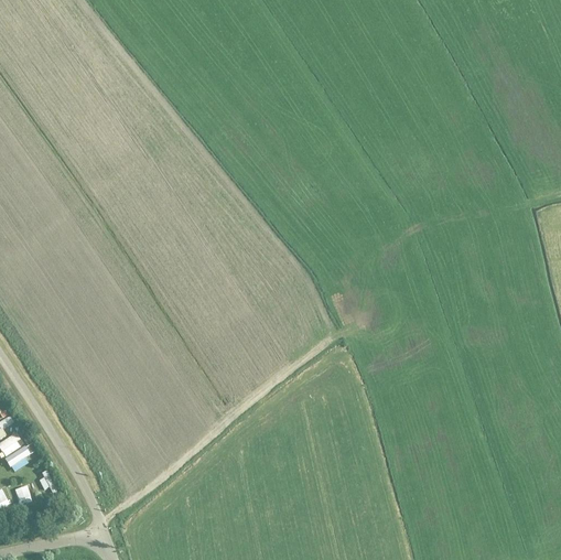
[(7,417),(0,420),(0,437),(4,434),(1,429),(10,423),(7,417)]
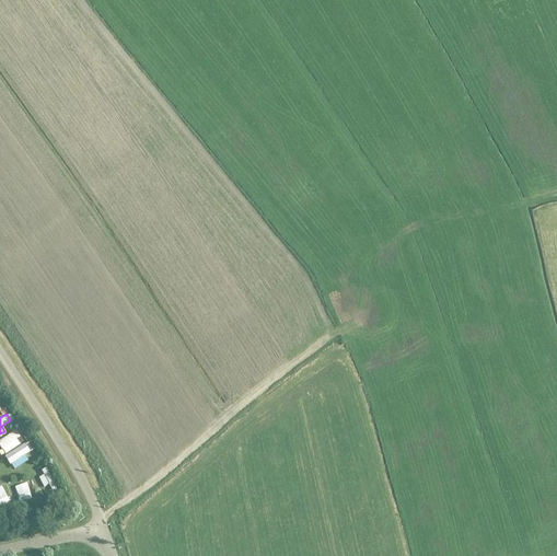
[(0,444),(3,452),(14,446),(12,441),(21,436),(16,429),(0,438),(0,444)]
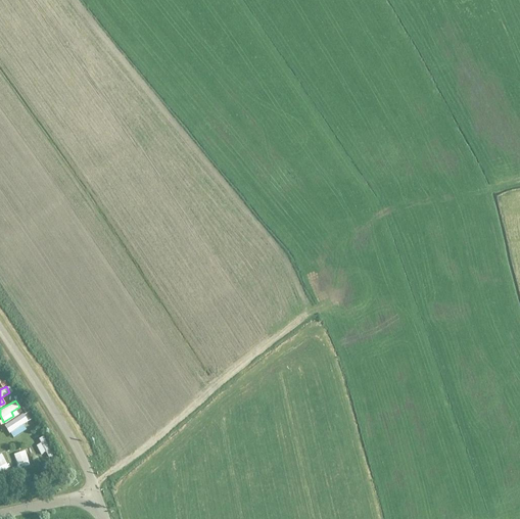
[(9,432),(29,420),(24,413),(4,425),(9,432)]
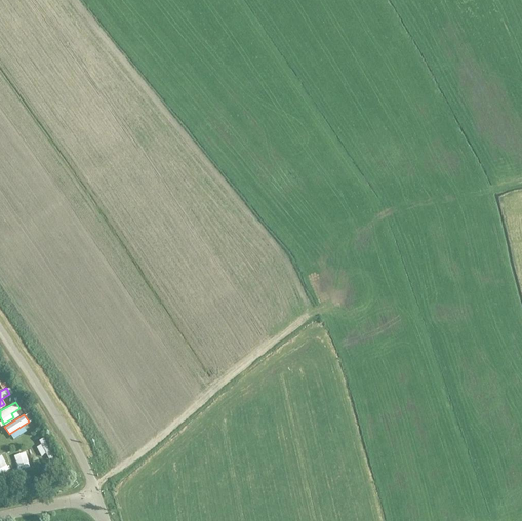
[(40,444),(36,446),(40,455),(46,453),(48,458),(53,456),(44,437),(38,439),(40,444)]
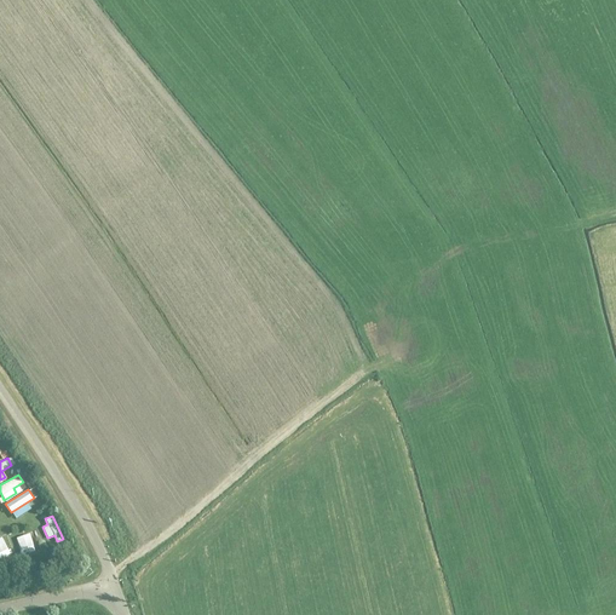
[(19,535),(24,551),(35,547),(30,532),(19,535)]
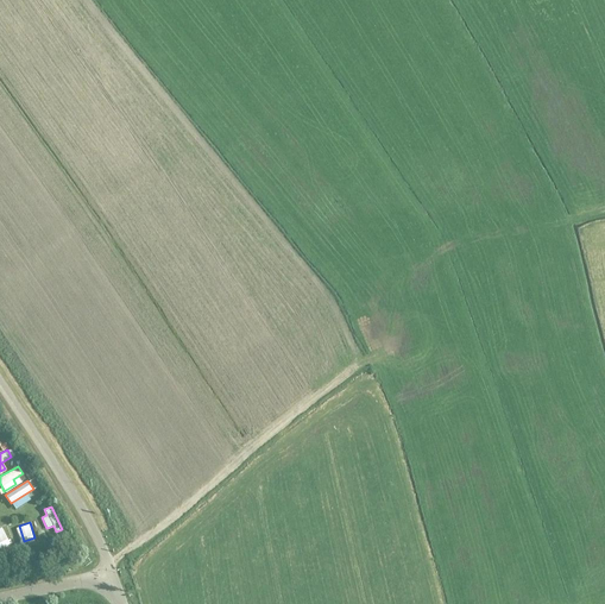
[(0,526),(0,540),(2,539),(7,547),(13,543),(4,524),(0,526)]
